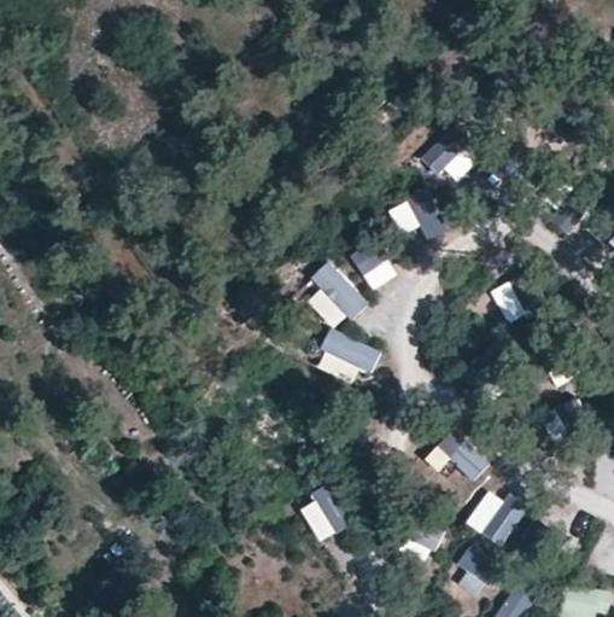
[(557,11),(557,0),(542,0),(542,10),(557,11)]
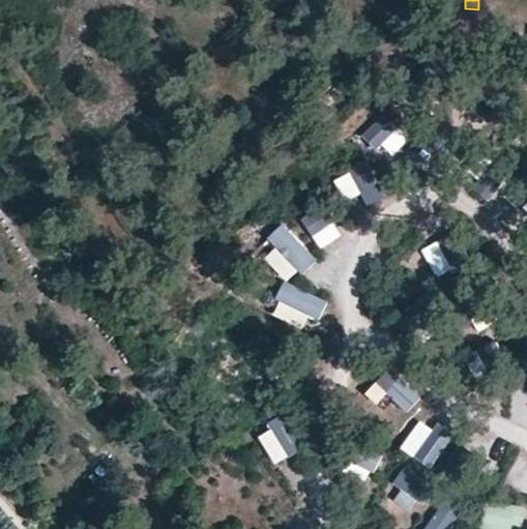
[(381,158),(411,131),(389,108),(359,136),(381,158)]
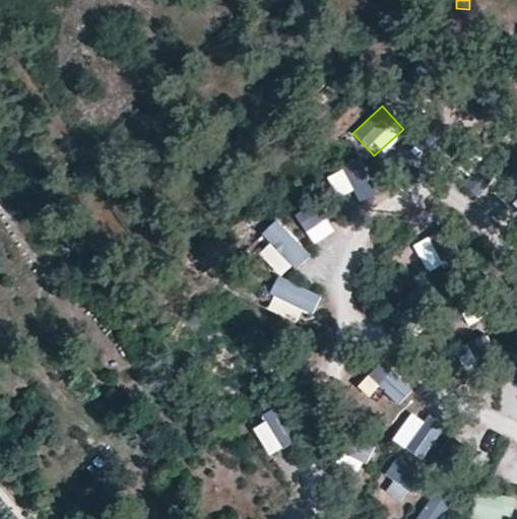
[(359,202),(377,193),(360,158),(327,175),(339,197),(353,190),(359,202)]
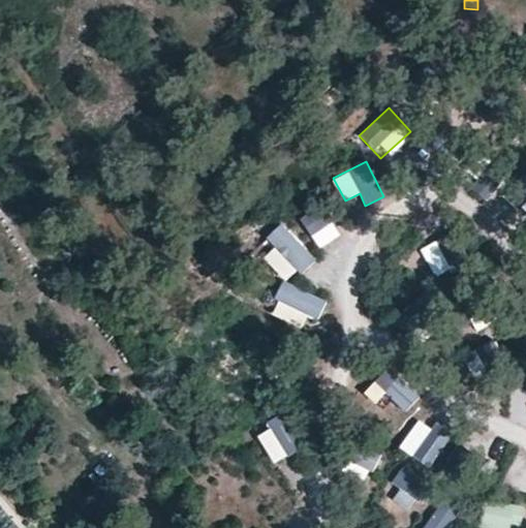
[(525,169),(502,197),(525,217),(525,169)]
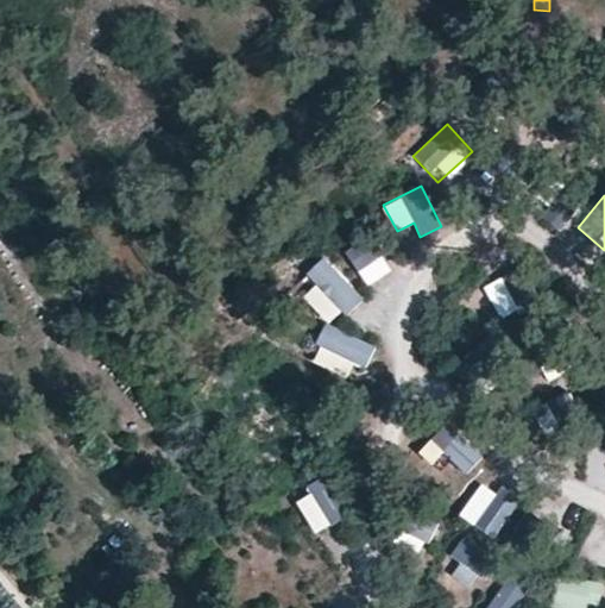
[(342,251),(369,287),(391,270),(366,234),(342,251)]
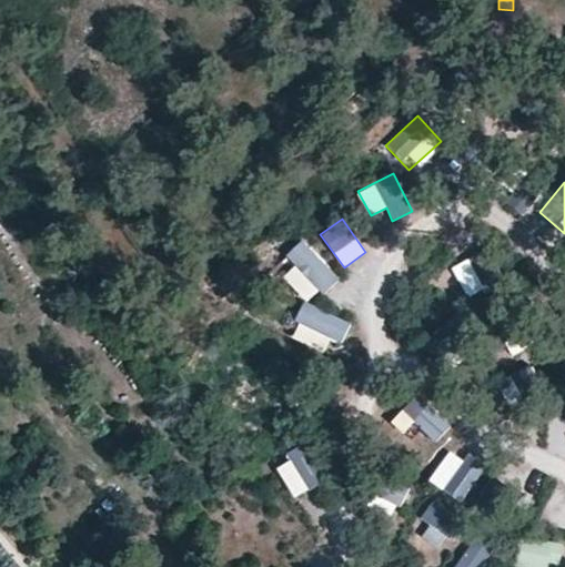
[(453,256),(467,260),(474,225),(460,222),(453,256)]
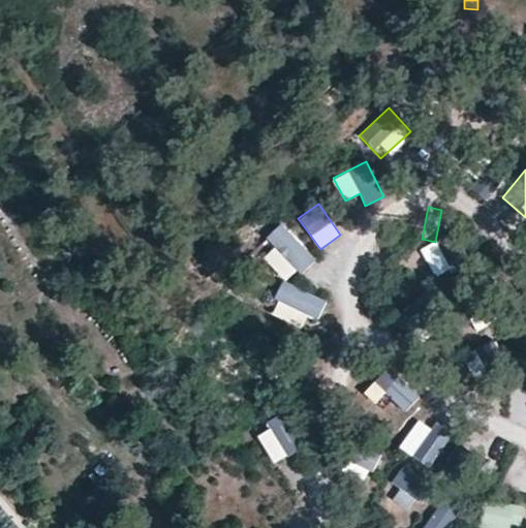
[(282,222),(257,243),(288,280),(313,259),(282,222)]
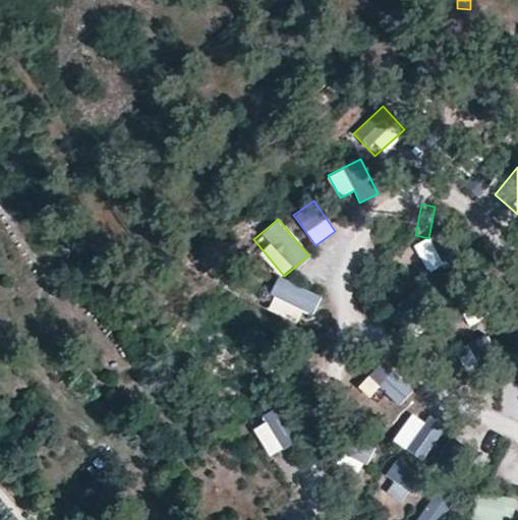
[(428,275),(444,267),(429,238),(413,246),(428,275)]
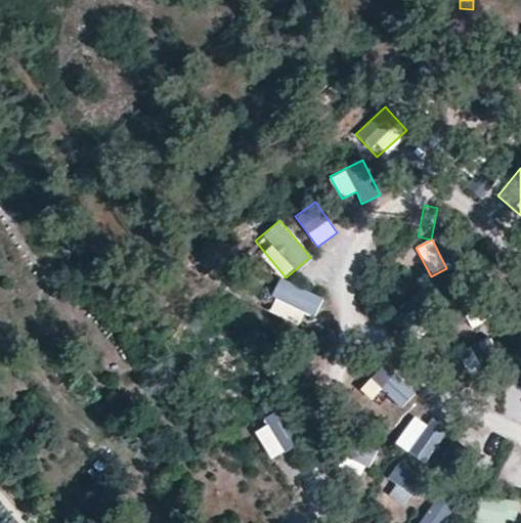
[(267,311),(307,328),(320,296),(280,279),(267,311)]
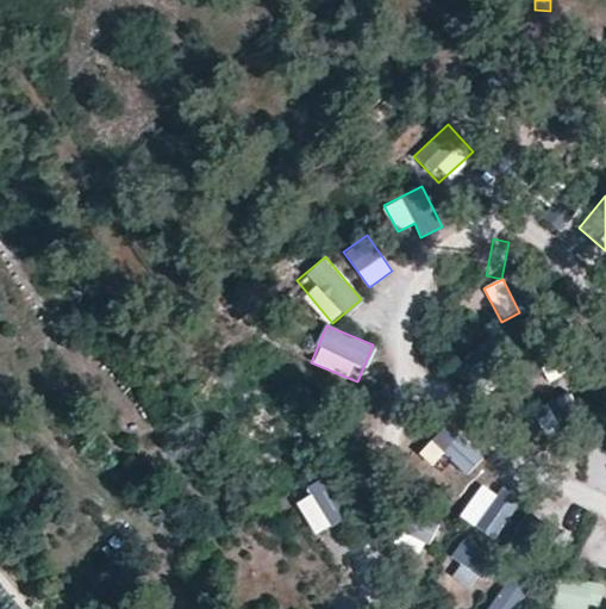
[(543,439),(581,417),(568,392),(530,414),(543,439)]
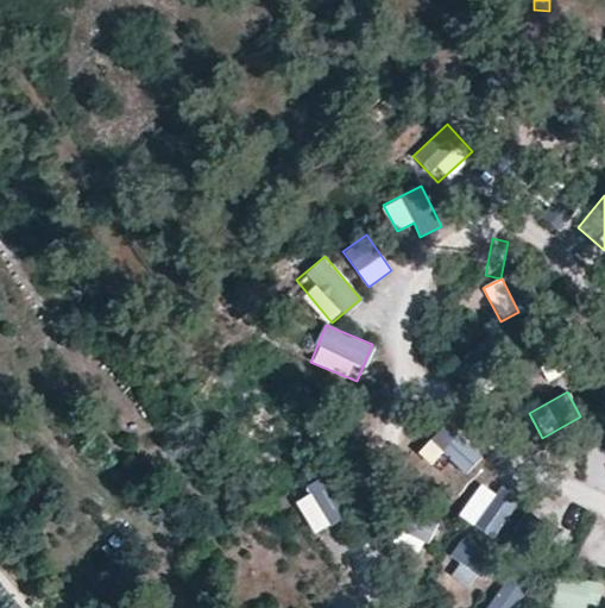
[(459,516),(496,540),(520,502),(483,480),(459,516)]
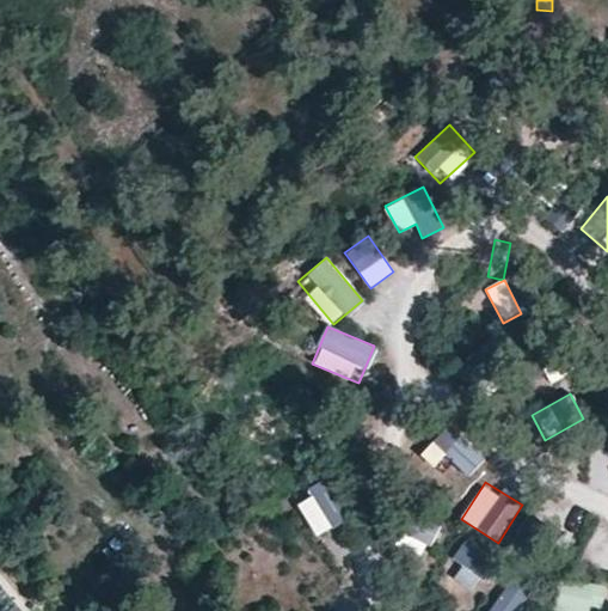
[(311,536),(344,524),(329,484),(296,496),(311,536)]
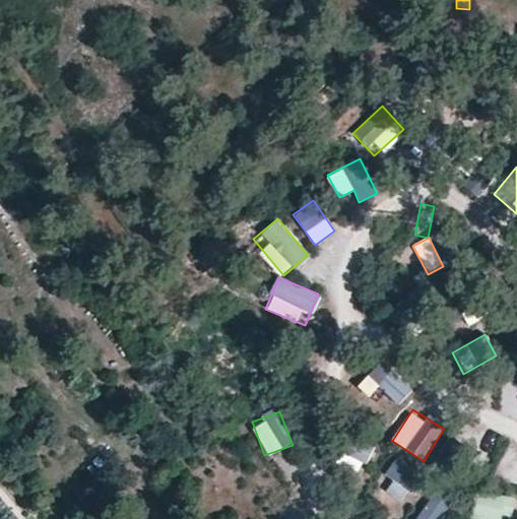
[(447,469),(466,454),(455,441),(436,456),(447,469)]
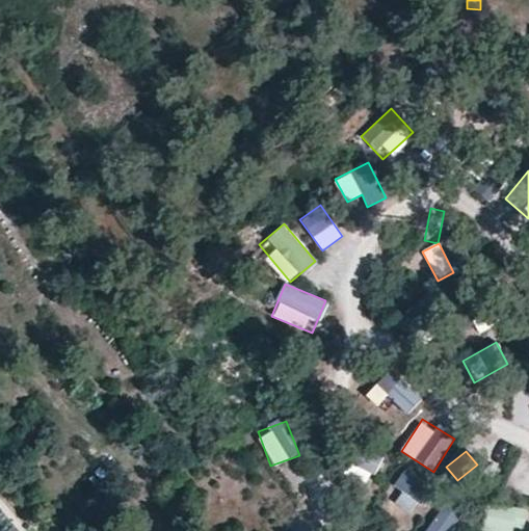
[(389,494),(410,515),(432,493),(412,472),(389,494)]
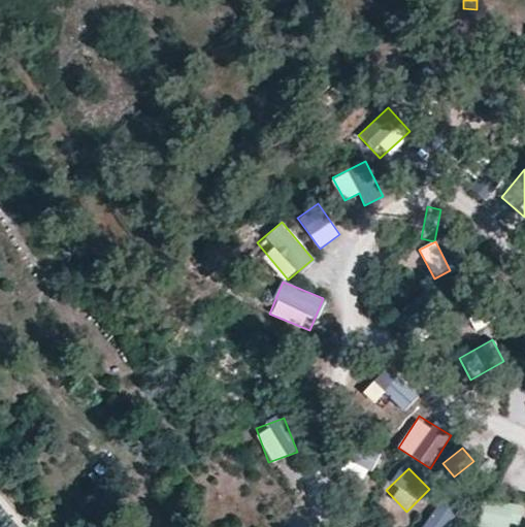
[(476,526),(479,526),(514,526),(520,506),(483,497),(476,526)]
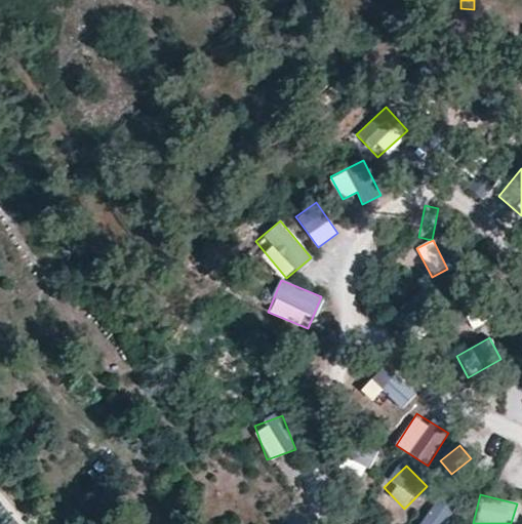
[(416,523),(444,523),(455,509),(437,495),(416,523)]
